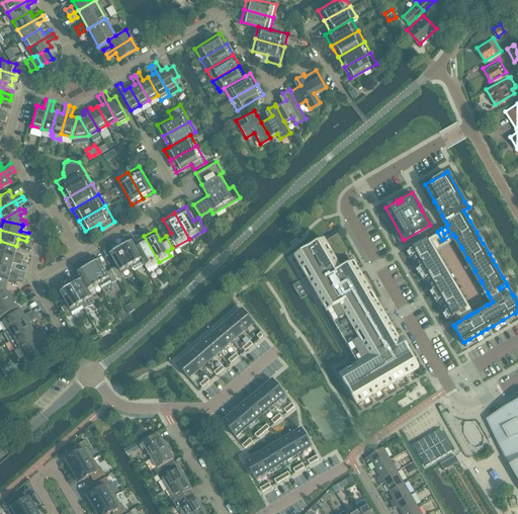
[(354,259),(341,267),(335,256),(344,251),(347,249),(337,232),(325,239),(324,238),(312,244),(311,243),(305,247),(306,248),(293,255),(305,274),(326,311),(326,310),(329,309),(359,360),(356,362),(339,372),(346,383),(345,384),(348,392),(350,391),(355,400),(356,401),(356,402),(358,401),(361,400),(369,395),(373,393),(381,388),(384,386),(394,380),(397,378),(406,373),(409,371),(418,366),(411,355),(412,354),(409,347),(407,348),(400,337),(354,259)]
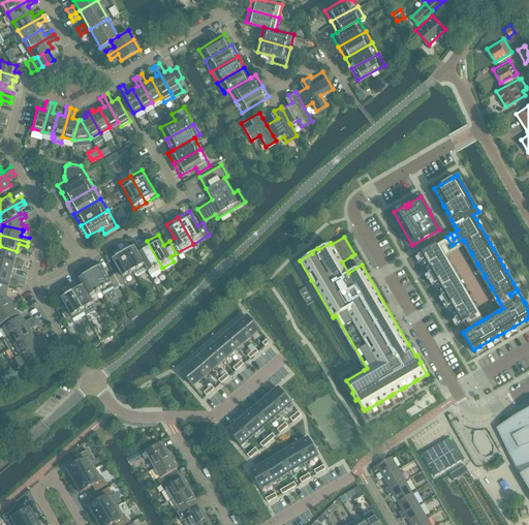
[(417,253),(421,259),(428,271),(434,282),(441,295),(447,305),(455,317),(458,322),(458,323),(463,320),(471,315),(474,314),(476,312),(475,311),(470,301),(469,300),(463,289),(462,288),(457,278),(456,277),(449,267),(448,266),(443,255),(442,253),(449,249),(443,238),(436,243),(433,244),(431,245),(417,253)]
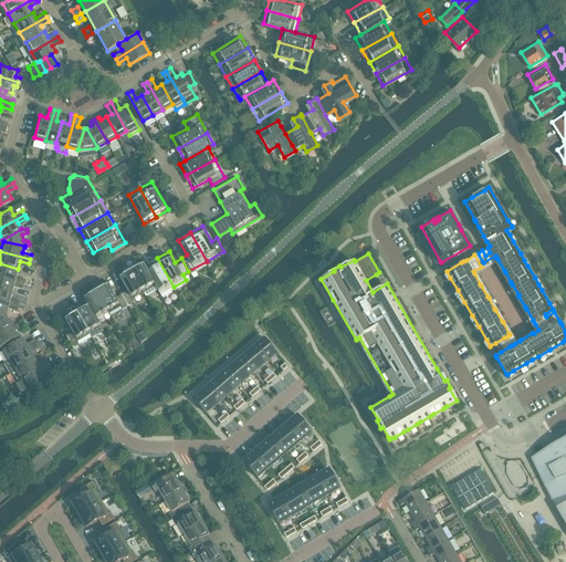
[(142,257),(129,264),(146,292),(157,285),(145,264),(146,264),(142,257)]
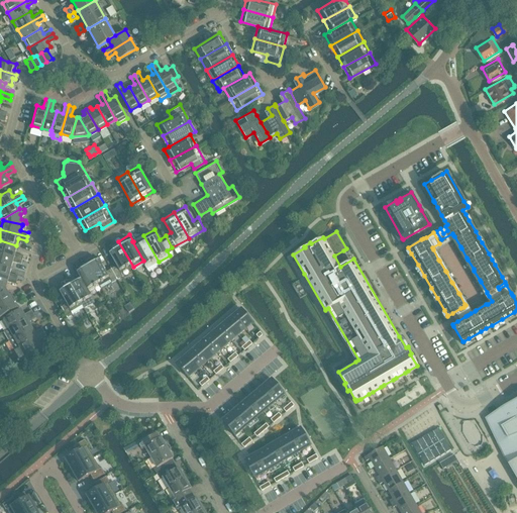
[(133,241),(132,241),(143,261),(147,268),(159,262),(143,235),(133,241)]
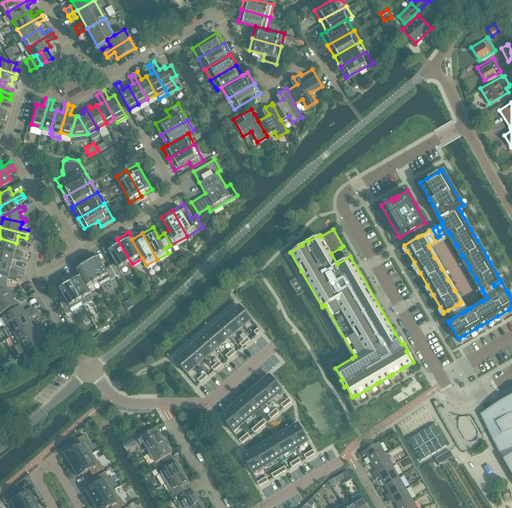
[(0,238),(0,248),(22,254),(23,250),(15,248),(16,243),(0,238)]
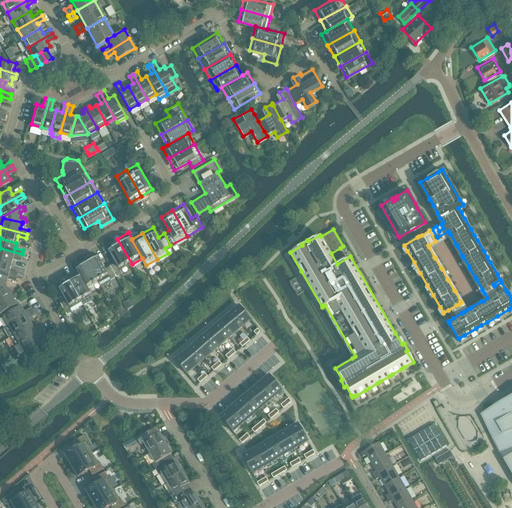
[(115,273),(131,264),(117,239),(106,245),(114,259),(108,262),(115,273)]
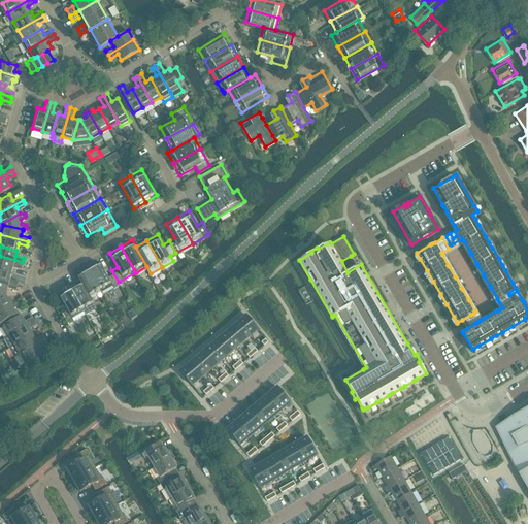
[(0,256),(0,266),(11,270),(13,264),(22,266),(23,262),(0,256)]
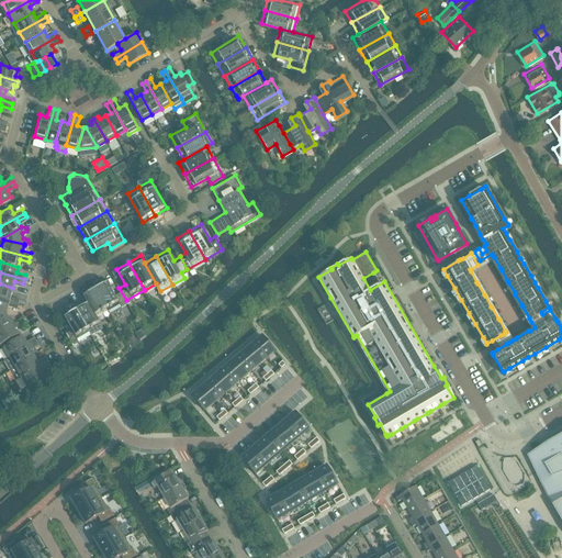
[(126,300),(119,288),(113,291),(105,276),(93,282),(109,311),(126,300)]
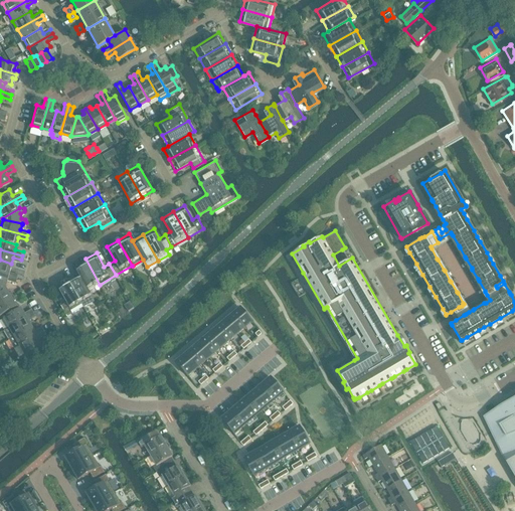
[(90,291),(100,285),(86,259),(74,265),(78,272),(90,291)]
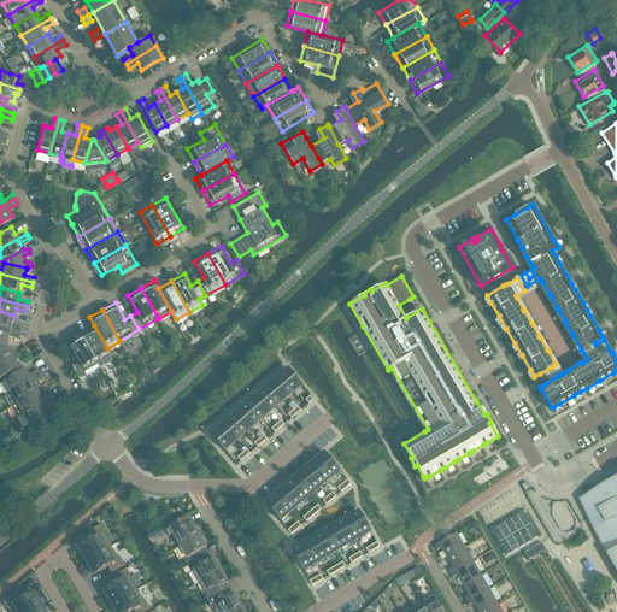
[(0,311),(0,324),(21,330),(22,324),(12,322),(13,316),(0,311)]
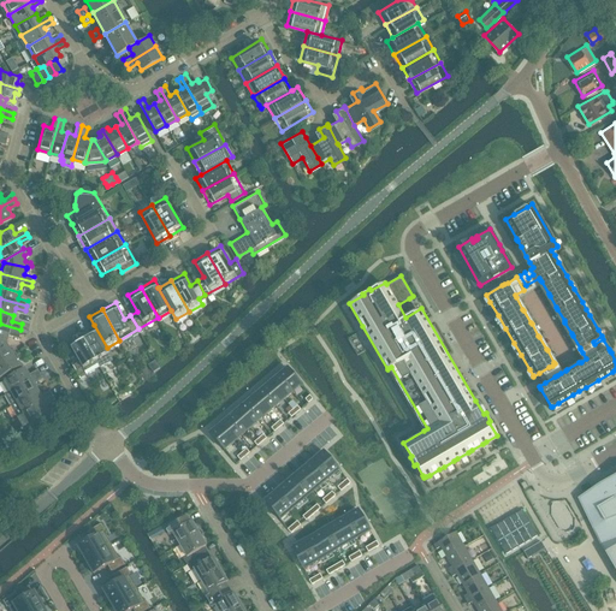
[(0,338),(7,340),(7,338),(9,332),(18,334),(21,330),(0,324),(0,338)]
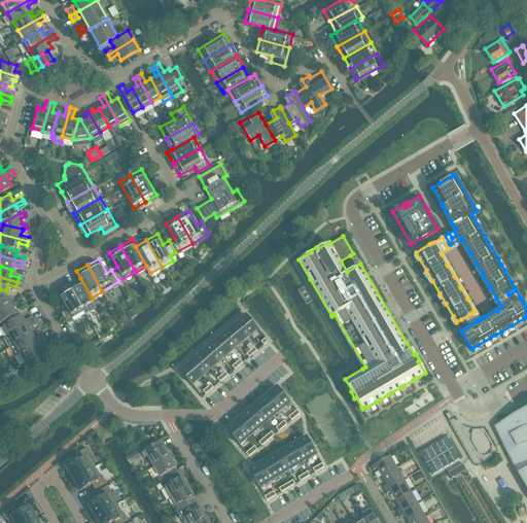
[(96,304),(92,298),(80,278),(69,284),(84,311),(96,304)]
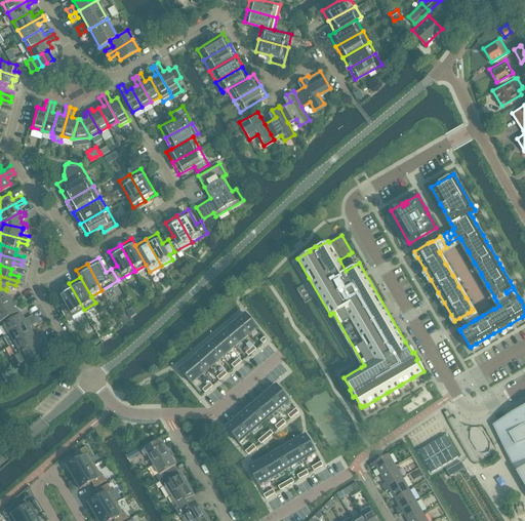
[(68,319),(84,310),(69,283),(68,281),(62,285),(63,287),(58,289),(67,304),(61,307),(68,319)]
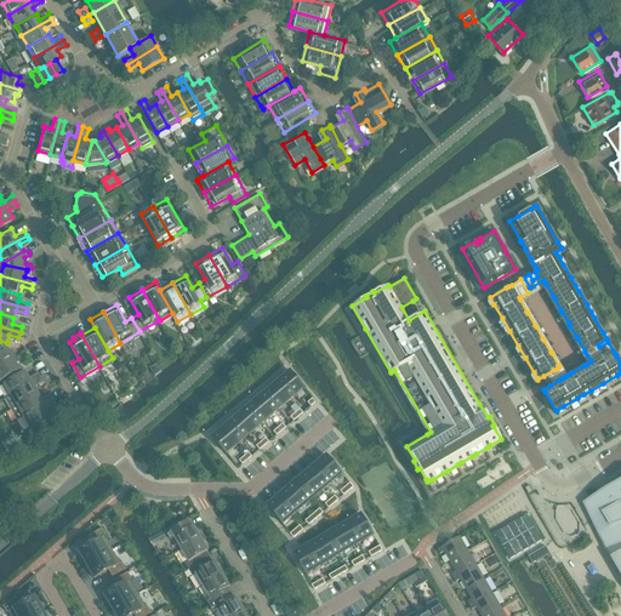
[(0,352),(0,361),(16,353),(13,348),(11,349),(10,348),(9,346),(0,352)]
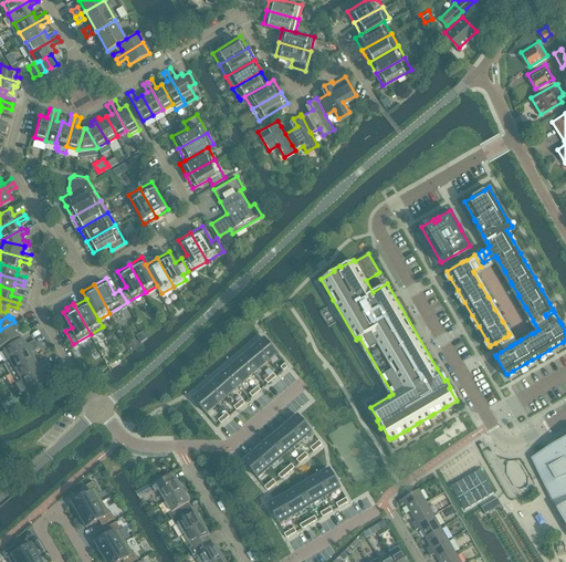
[(14,322),(0,330),(0,344),(18,334),(14,329),(17,326),(14,322)]
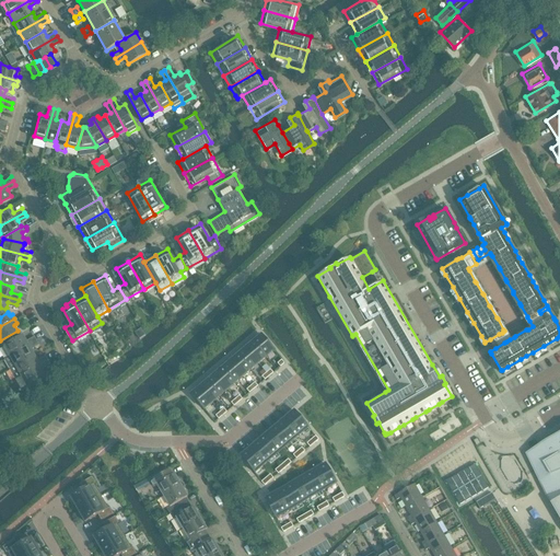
[(141,325),(135,328),(139,335),(144,332),(141,325)]
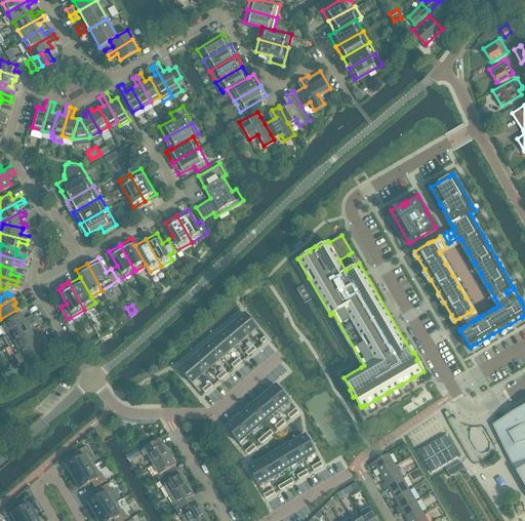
[(21,311),(3,321),(8,331),(34,316),(32,313),(25,317),(21,311)]
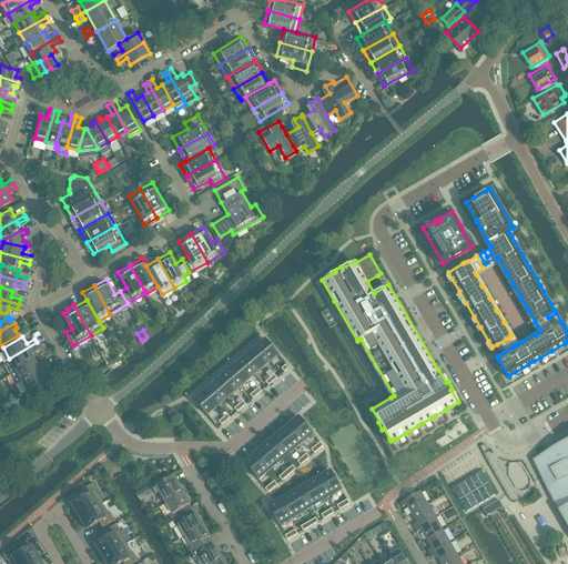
[(264,336),(256,343),(270,359),(277,352),(264,336)]
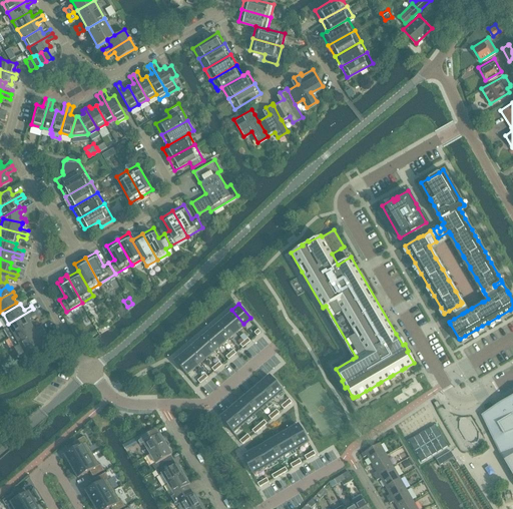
[(460,305),(449,311),(454,319),(464,313),(460,305)]
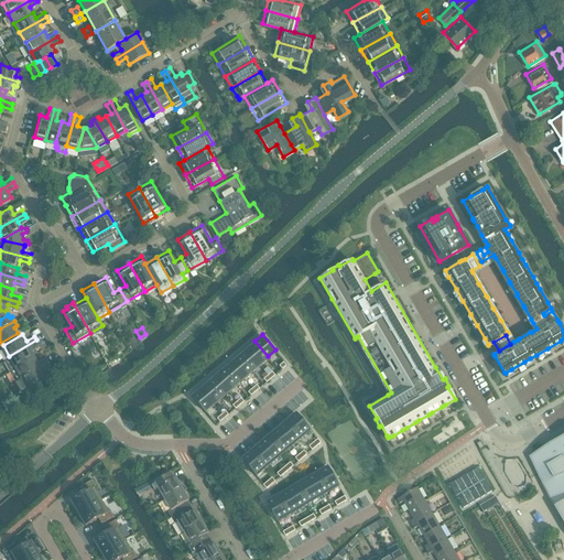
[(9,356),(3,359),(9,369),(34,354),(31,348),(39,344),(36,340),(9,356)]
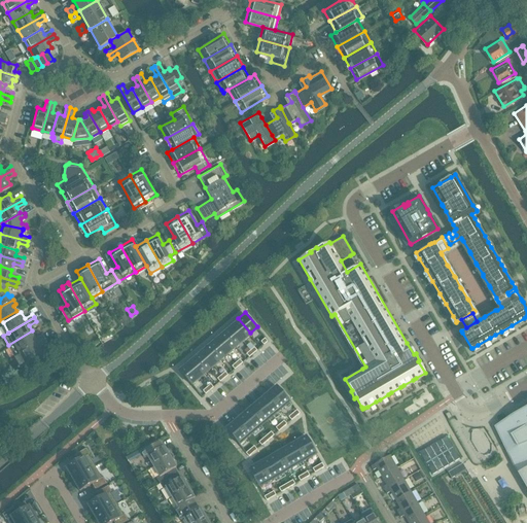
[(238,318),(231,324),(243,339),(250,333),(238,318)]
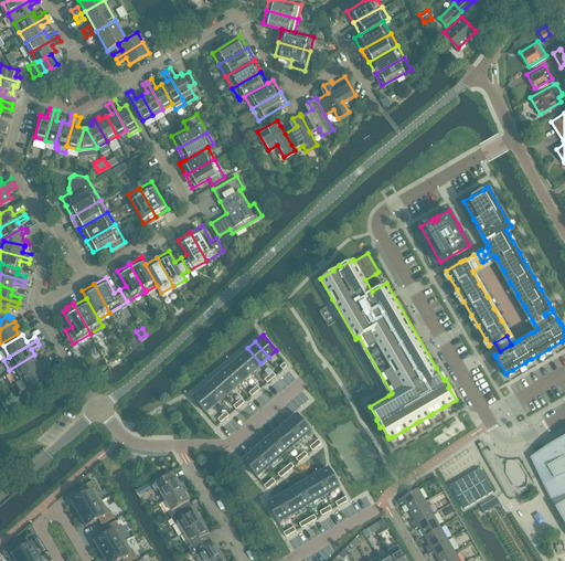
[(247,348),(240,355),(253,370),(260,363),(247,348)]
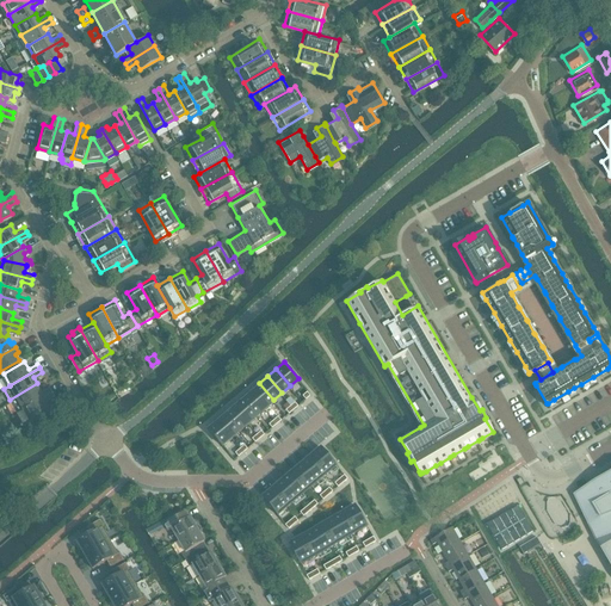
[(37,383),(10,400),(16,409),(22,406),(51,389),(49,384),(41,389),(37,383)]
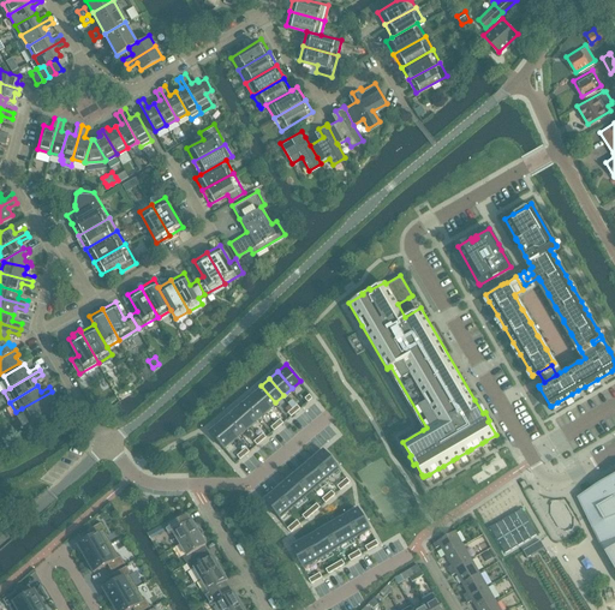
[(261,386),(252,393),(267,410),(275,402),(261,386)]
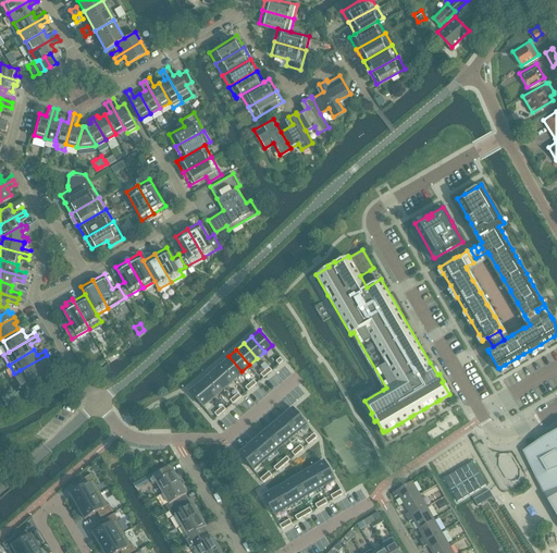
[(47,355),(20,370),(29,386),(40,380),(37,375),(45,370),(41,364),(50,359),(47,355)]
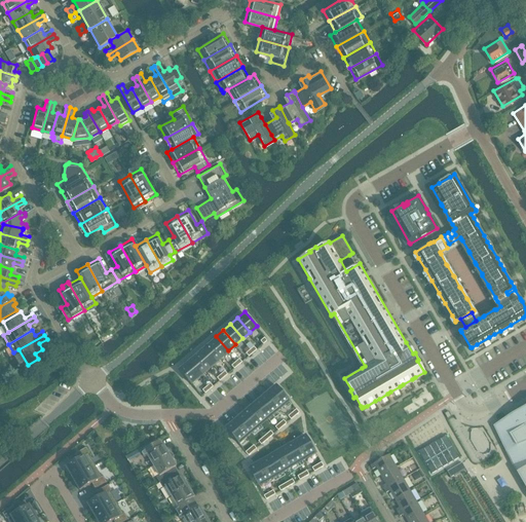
[(216,336),(209,342),(221,357),(228,350),(216,336)]
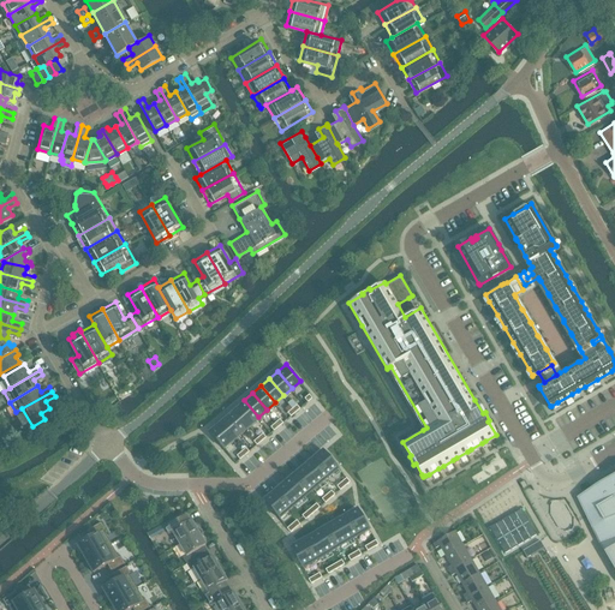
[(103,395),(97,400),(101,406),(108,401),(103,395)]
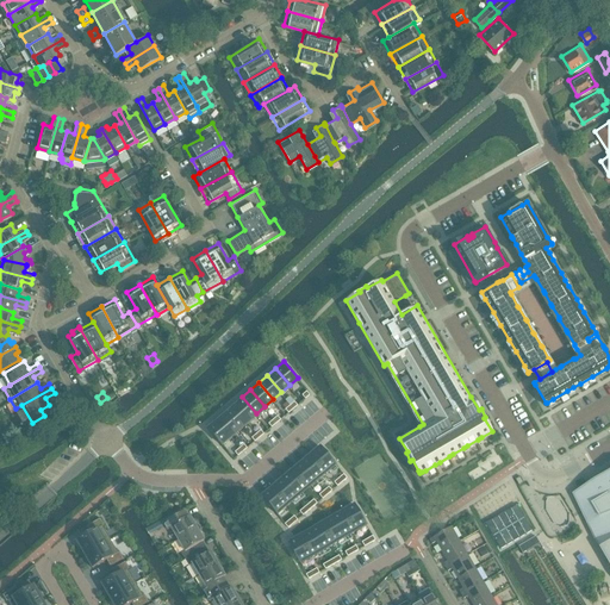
[(242,397),(234,404),(248,420),(256,413),(242,397)]
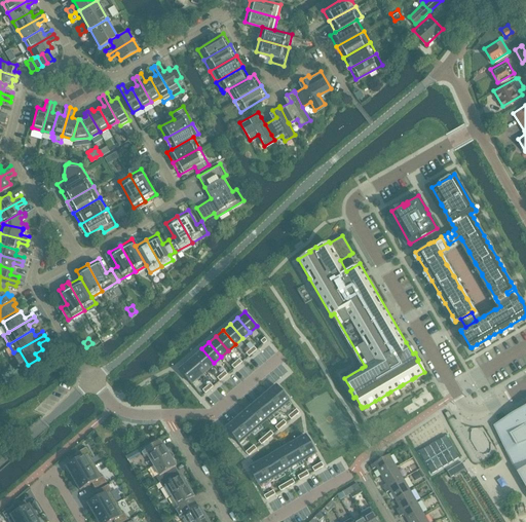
[(201,348),(194,355),(205,369),(214,363),(201,348)]
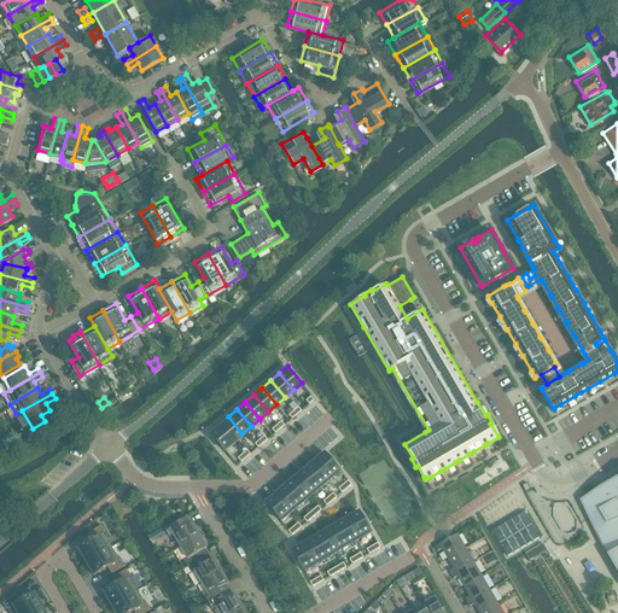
[(228,416),(219,424),(233,441),(242,433),(228,416)]
